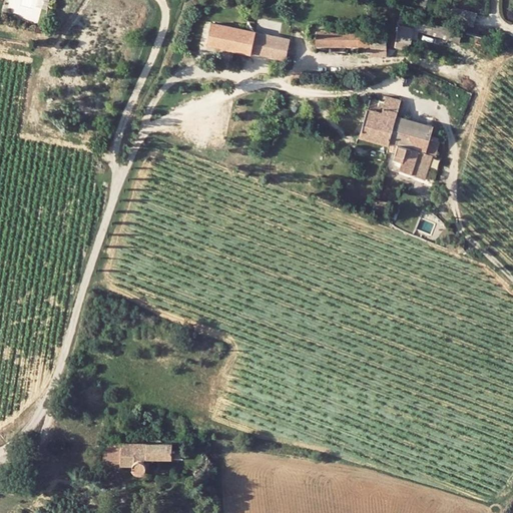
[(426,0),(413,0),(412,10),(424,12),(426,0)]
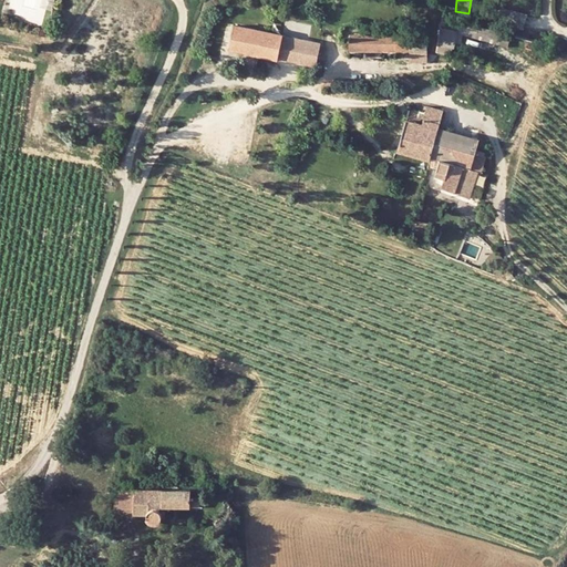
[(503,8),(500,23),(525,30),(528,14),(503,8)]
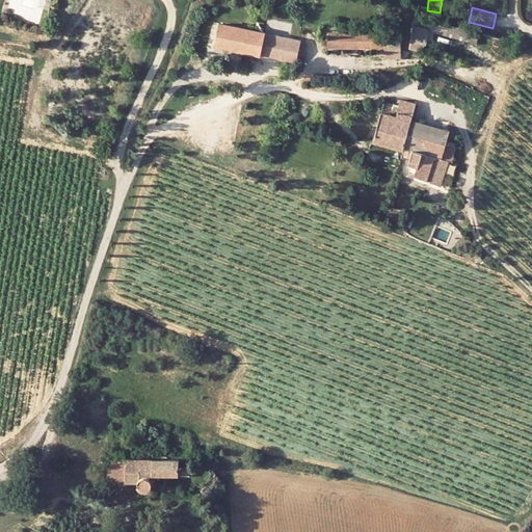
[(411,28),(409,51),(422,52),(423,47),(424,47),(427,32),(427,29),(448,35),(450,27),(414,17),(411,28)]
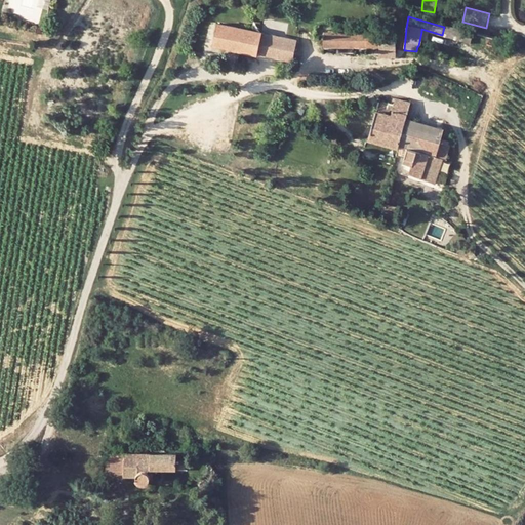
[(215,30),(214,41),(212,49),(256,56),(260,36),(216,27),(215,30)]
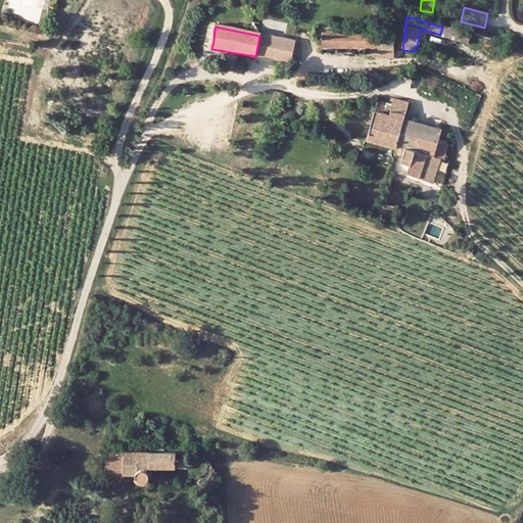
[(206,40),(214,41),(215,30),(208,28),(206,40)]
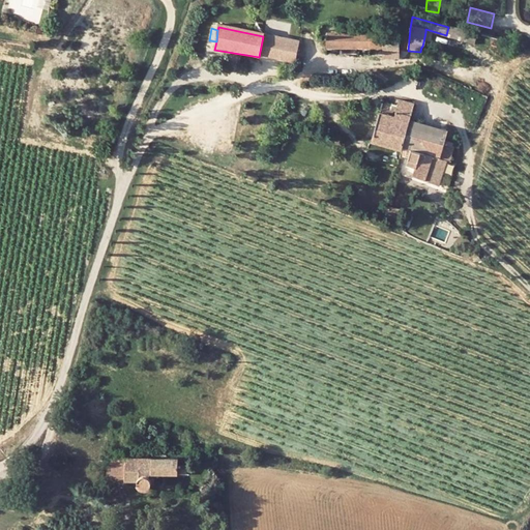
[(326,35),(326,49),(382,50),(383,37),(326,35)]
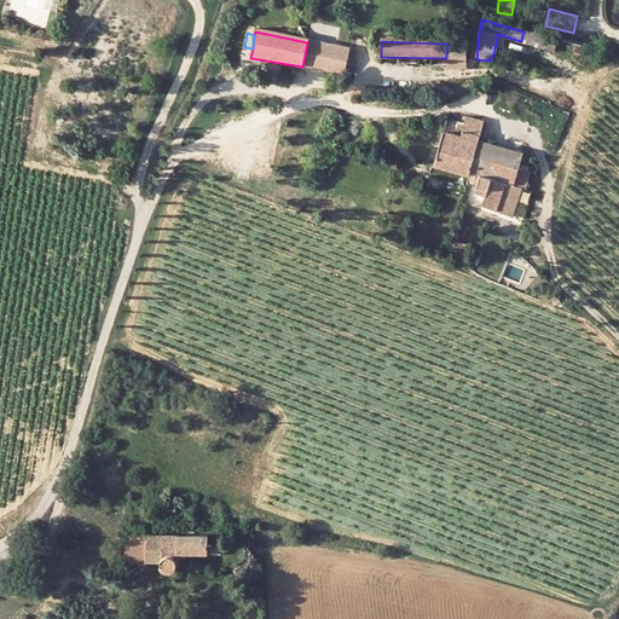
[(339,74),(343,50),(307,42),(302,67),(339,74)]
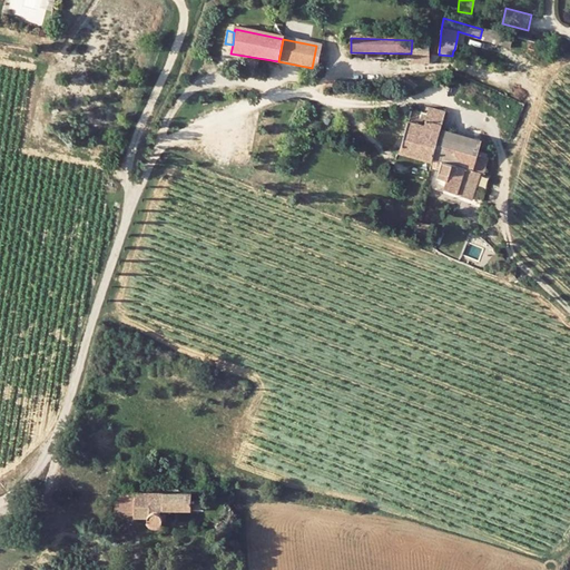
[(411,53),(429,53),(430,41),(412,40),(411,53)]
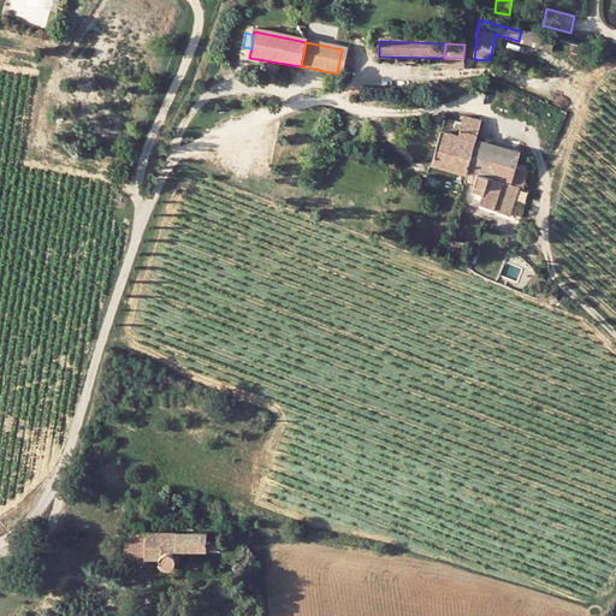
[(431,166),(466,177),(467,172),(474,142),(479,125),(461,119),(460,125),(443,120),(431,166)]
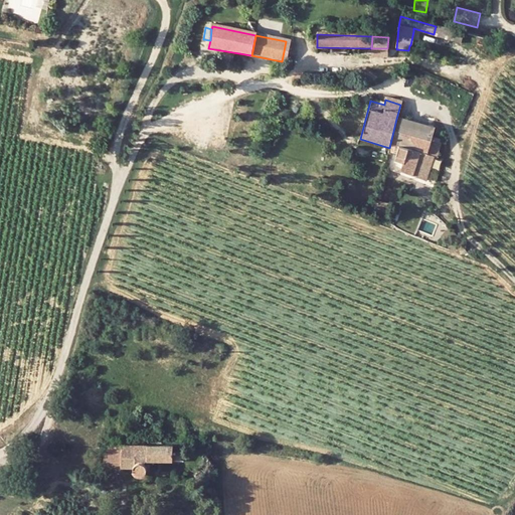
[(433,119),(417,115),(415,125),(431,129),(433,119)]
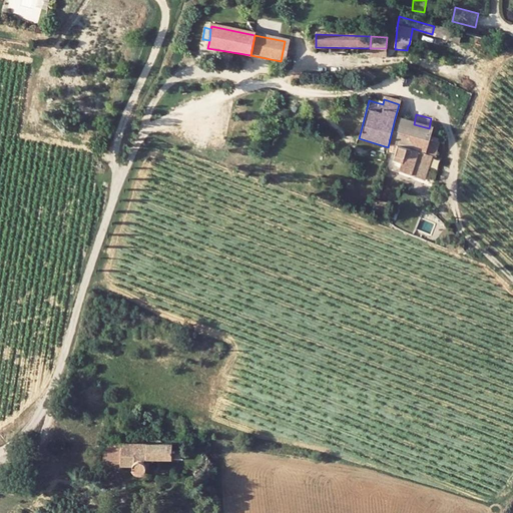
[(397,145),(404,121),(395,118),(389,143),(397,145)]
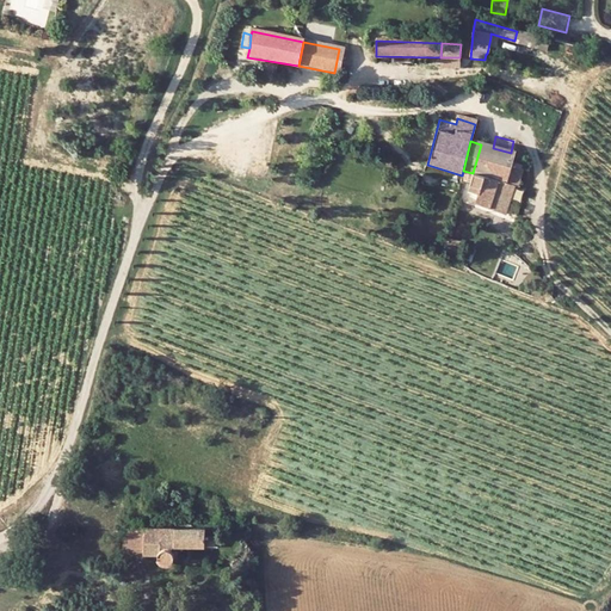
[(473,173),(503,181),(507,166),(511,153),(493,148),(481,144),(473,173)]
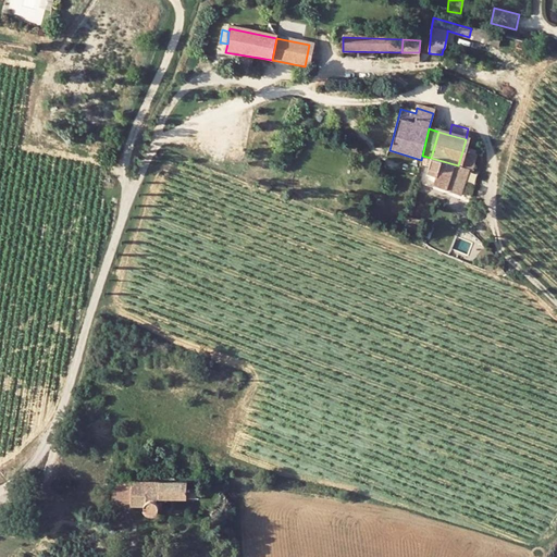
[(471,173),(475,156),(462,151),(458,165),(431,158),(426,174),(434,176),(432,186),(460,193),(466,171),(471,173)]
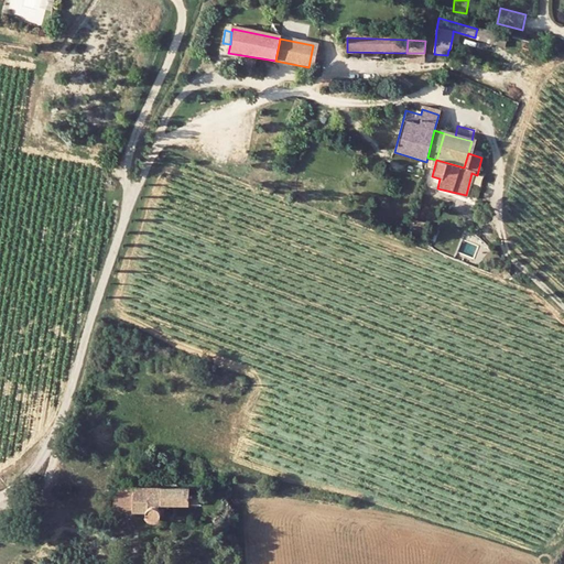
[(427,221),(412,218),(409,231),(424,234),(427,221)]
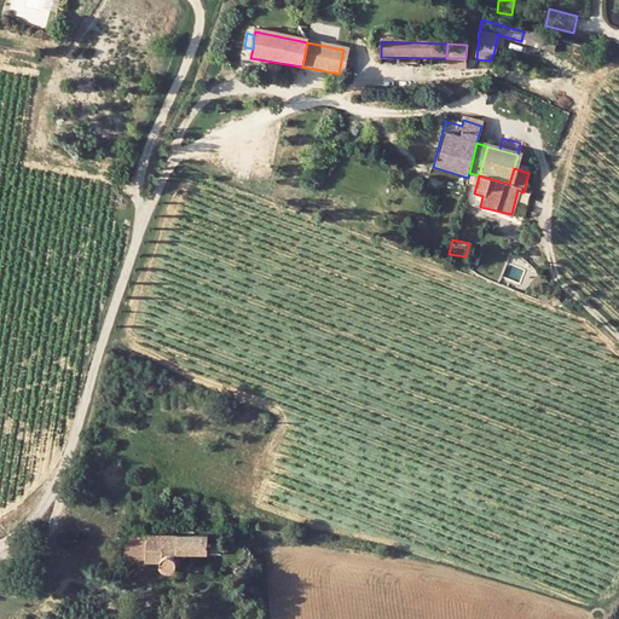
[(208,554),(208,536),(127,539),(125,562),(160,562),(165,570),(172,570),(177,562),(177,555),(208,554)]
